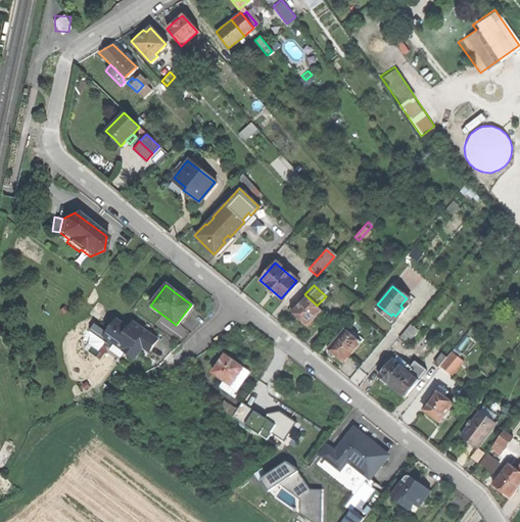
[(305,295),(291,311),(292,312),(290,314),(295,319),(297,317),(302,322),(305,325),(321,311),(317,305),(305,295)]
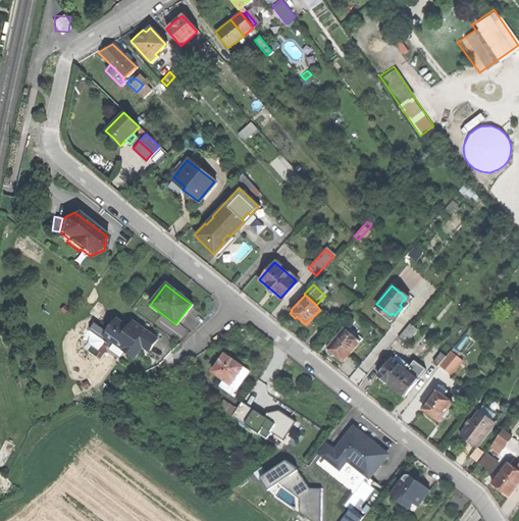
[(386,320),(391,315),(376,304),(372,309),(380,315),(386,320)]
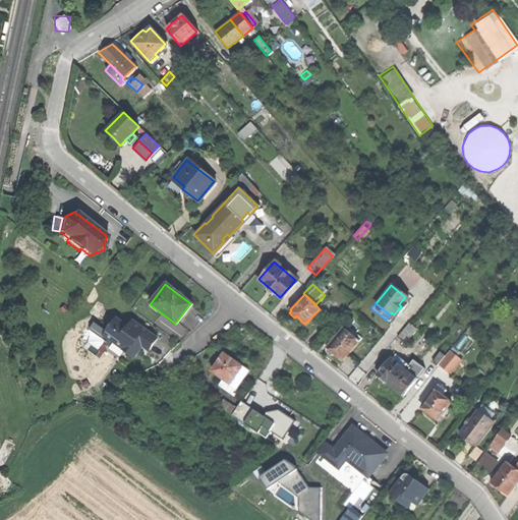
[(121,349),(133,357),(138,349),(136,348),(139,344),(148,350),(152,344),(156,338),(131,321),(127,327),(115,318),(103,336),(114,344),(117,340),(124,345),(121,349)]
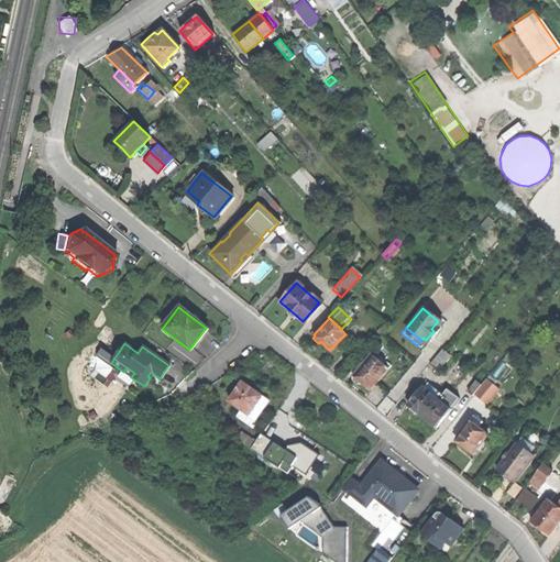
[(429,364),(437,371),(450,355),(442,349),(429,364)]
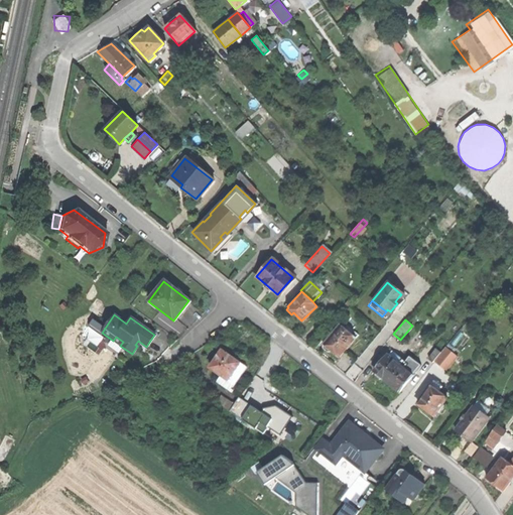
[(331,350),(338,357),(354,338),(340,325),(324,343),(325,344),(322,348),(325,351),(328,353),(331,350)]
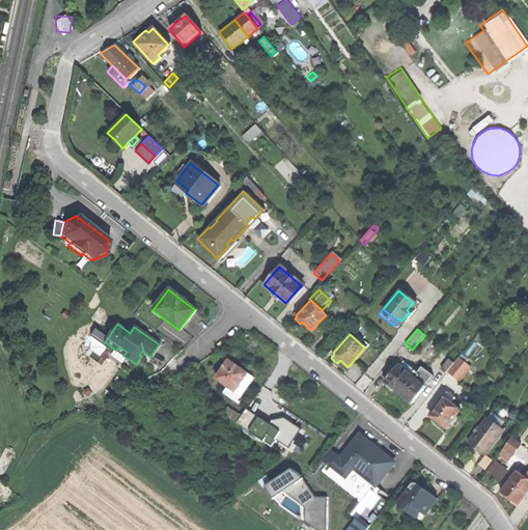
[(116,351),(123,356),(127,352),(119,346),(116,351)]
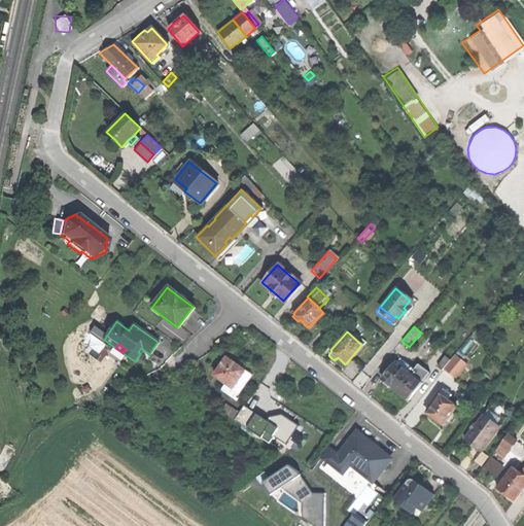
[(441,371),(442,369),(451,357),(446,354),(437,366),(441,371)]
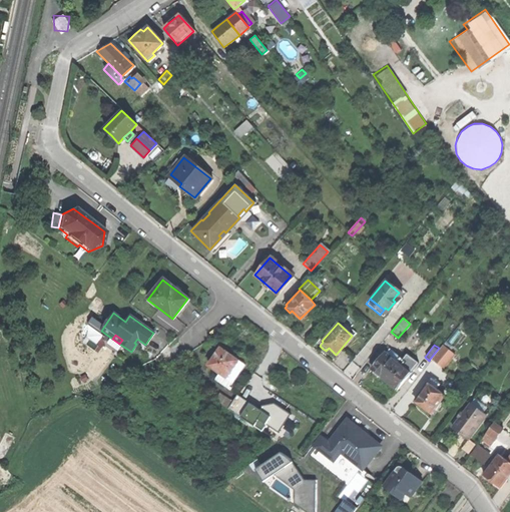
[(430,359),(442,368),(452,355),(441,346),(439,348),(430,359)]
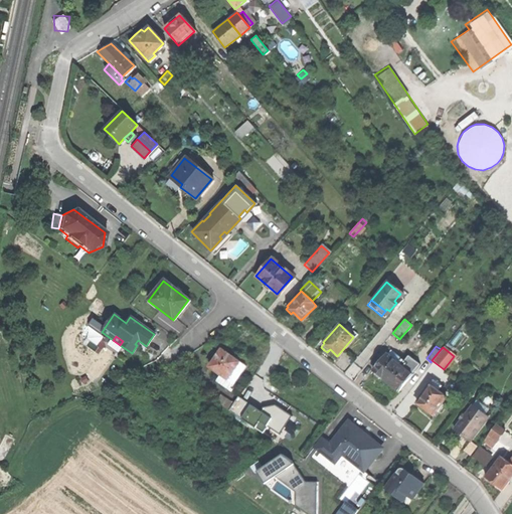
[(218,374),(225,379),(230,371),(237,361),(229,355),(220,348),(207,366),(218,374)]
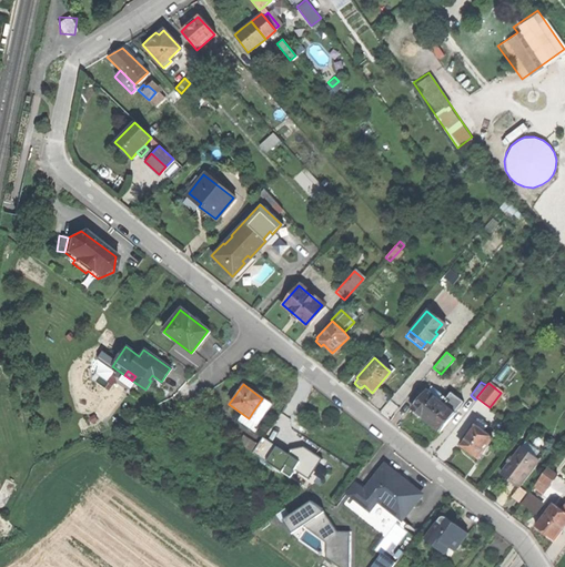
[(424,418),(431,424),(444,406),(450,400),(447,398),(443,395),(439,400),(425,390),(411,408),(412,409),(412,413),(416,416),(420,415),(424,418)]
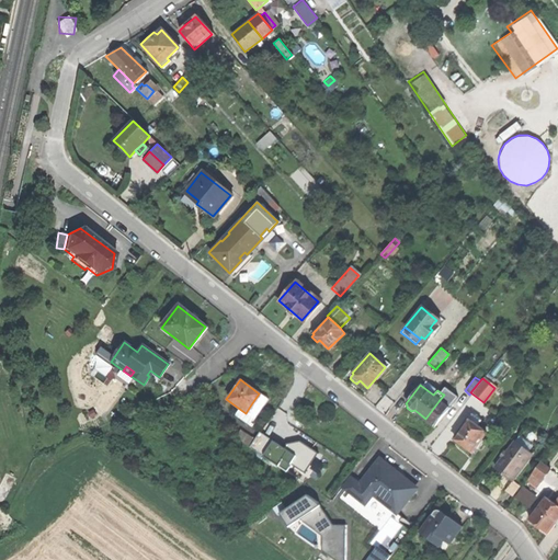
[(444,395),(439,401),(447,408),(448,409),(458,396),(446,387),(442,393),(444,395)]
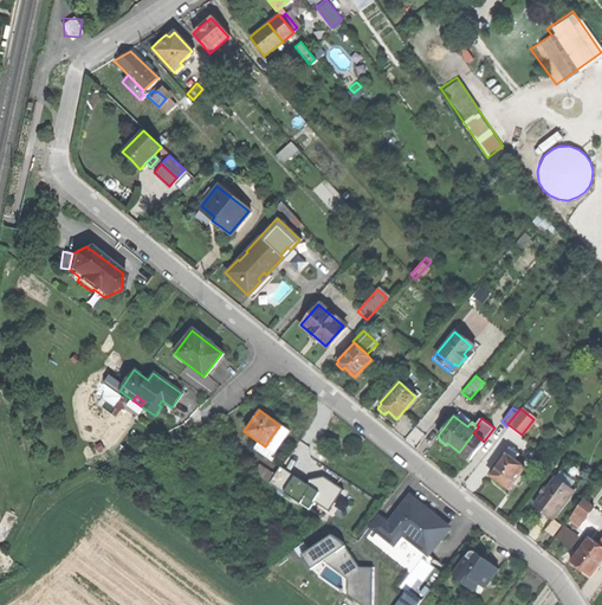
[(289,430),(279,425),(271,437),(280,443),(289,430)]
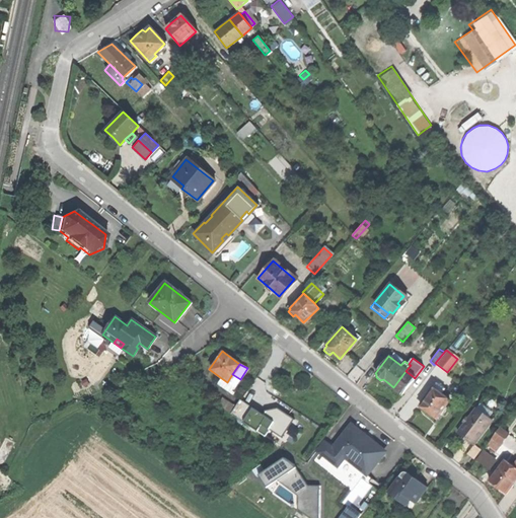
[(393,387),(401,393),(414,377),(406,371),(393,387)]
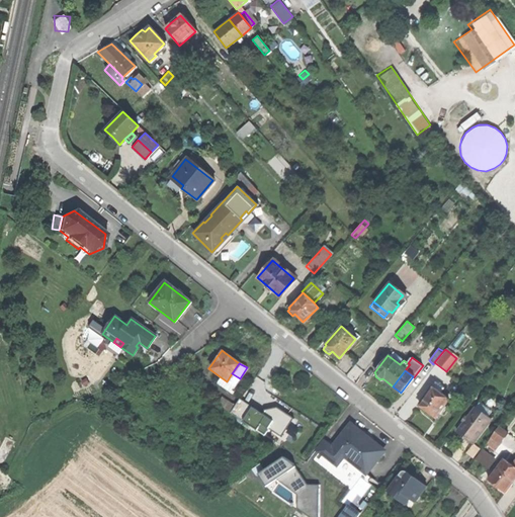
[(240,378),(232,373),(227,381),(220,376),(216,382),(230,393),(240,378)]
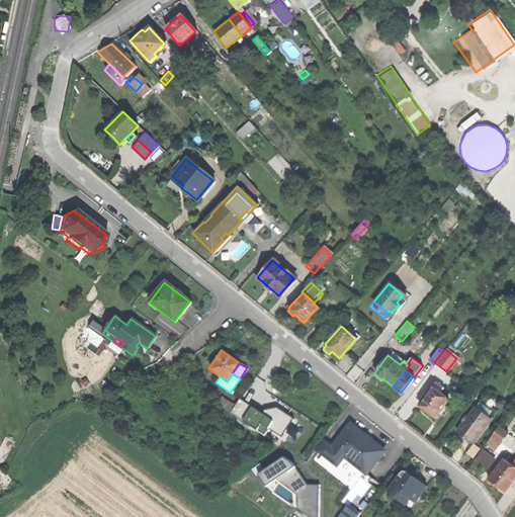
[(427,410),(435,416),(448,398),(431,385),(418,404),(427,410)]
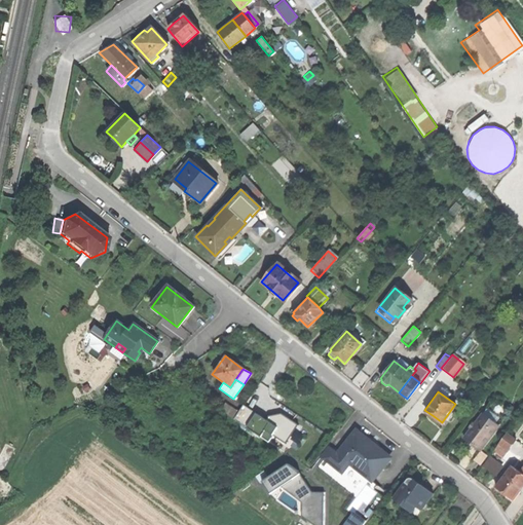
[(256,414),(247,428),(268,443),(277,428),(256,414)]
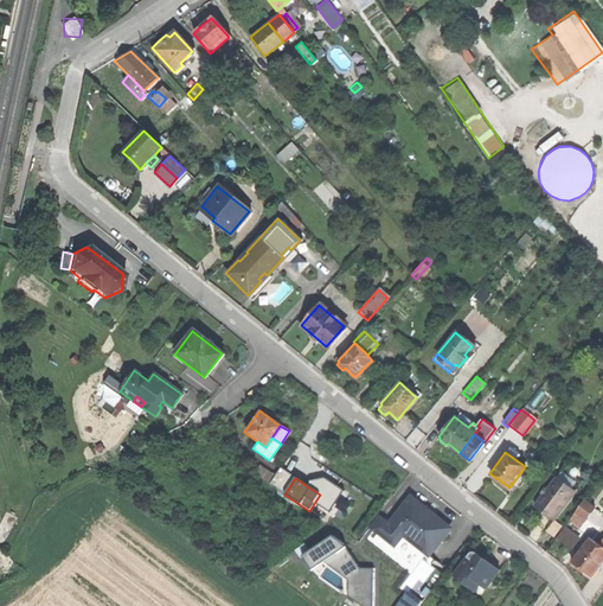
[(544,512),(552,520),(572,493),(555,479),(534,505),(544,512)]
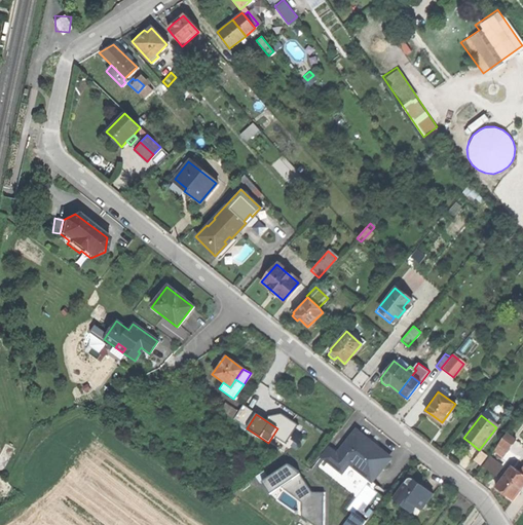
[(355,467),(368,480),(378,467),(380,470),(387,460),(381,454),(383,452),(370,441),(356,429),(336,453),(349,463),(356,461),(355,467)]
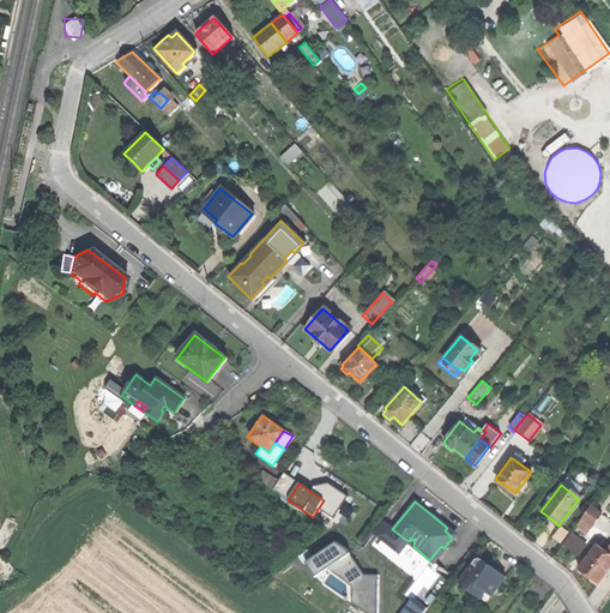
[(589,505),(580,518),(589,524),(598,511),(589,505)]
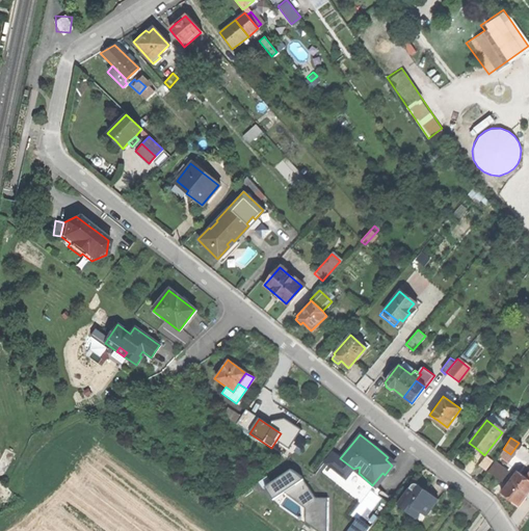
[(499,454),(507,460),(510,454),(503,449),(499,454)]
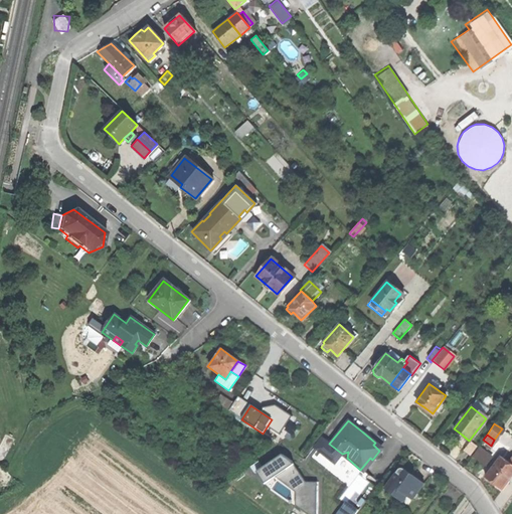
[(334,463),(342,454),(329,444),(323,439),(316,448),(334,463)]
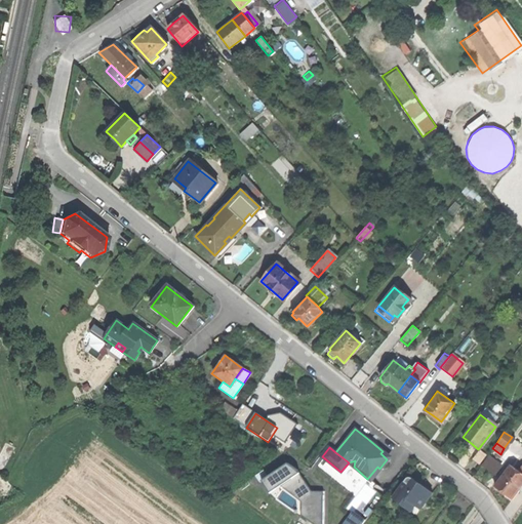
[(473,457),(479,462),(485,455),(478,450),(473,457)]
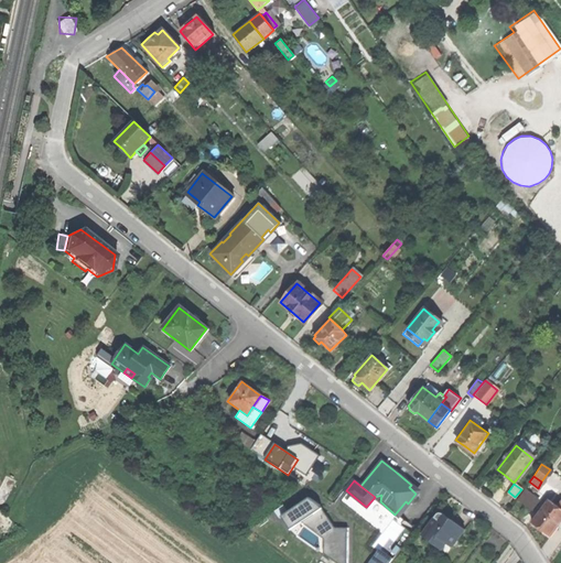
[(278,516),(287,529),(317,507),(309,494),(278,516)]
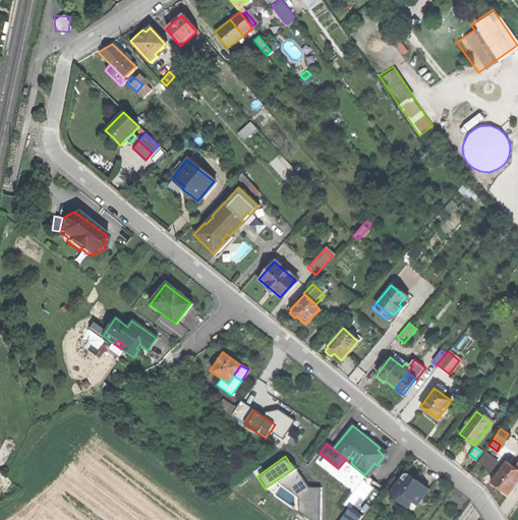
[(500,489),(508,495),(517,479),(517,463),(513,467),(506,462),(492,483),(500,489)]
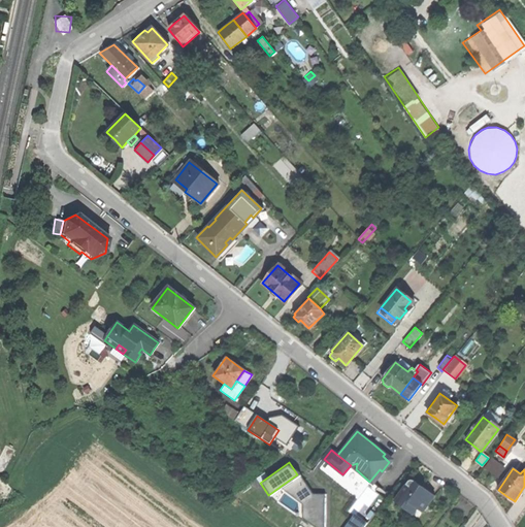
[(394,500),(405,509),(411,503),(417,507),(422,500),(427,503),(433,496),(424,489),(419,485),(417,488),(414,486),(416,484),(415,482),(412,480),(408,481),(394,500)]
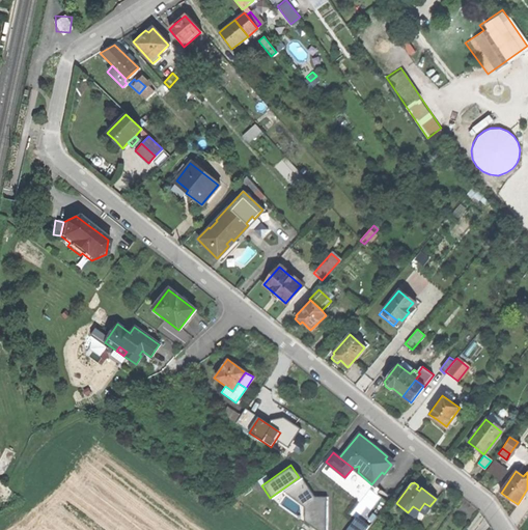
[(325,528),(325,496),(308,496),(308,490),(288,490),(288,498),(280,499),(280,511),(304,511),(304,528),(325,528)]
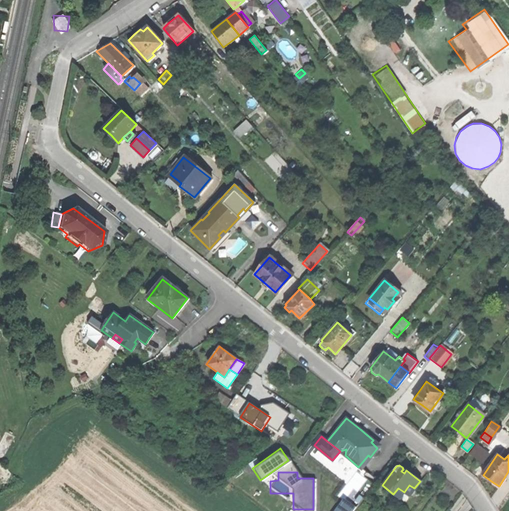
[(409,496),(414,488),(409,485),(404,492),(409,496)]
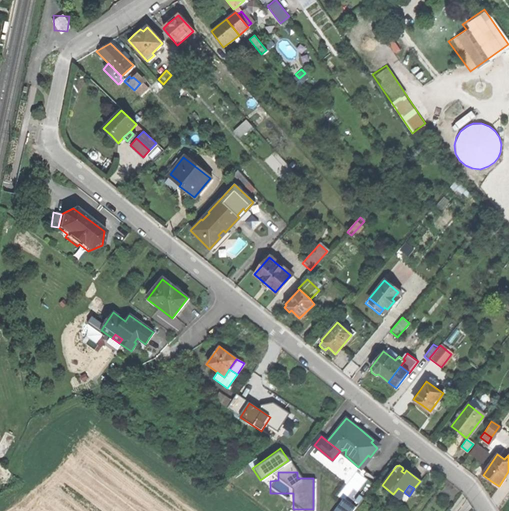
[(399,498),(404,492),(398,488),(393,494),(399,498)]
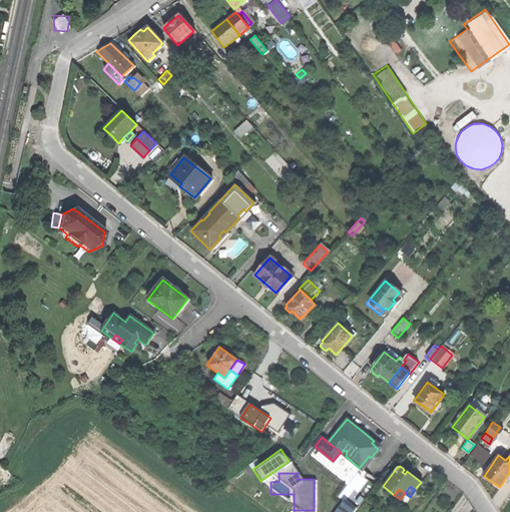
[(405,503),(410,497),(405,493),(400,499),(405,503)]
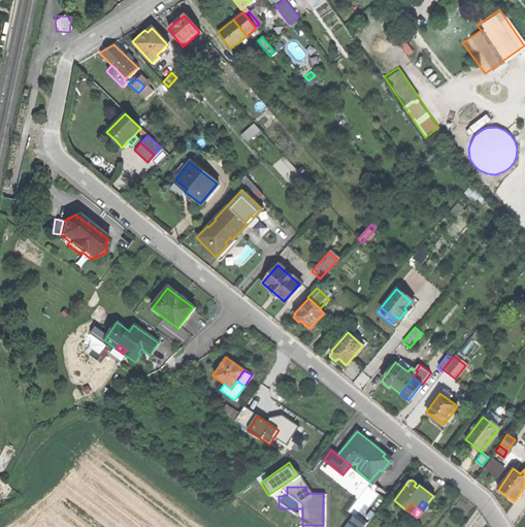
[(341,526),(360,526),(365,519),(351,512),(341,526)]
